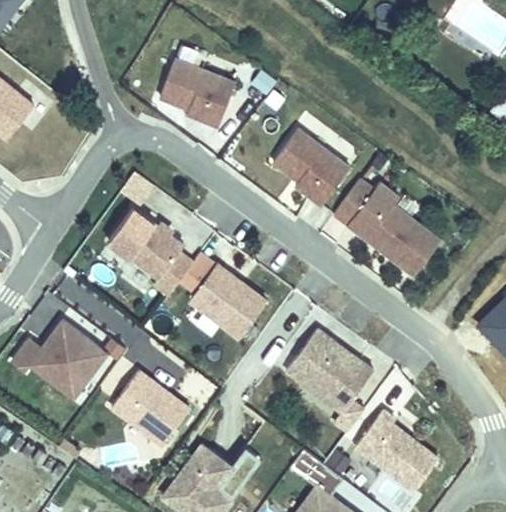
[(0,31),(24,0),(17,0),(0,22),(0,31)]
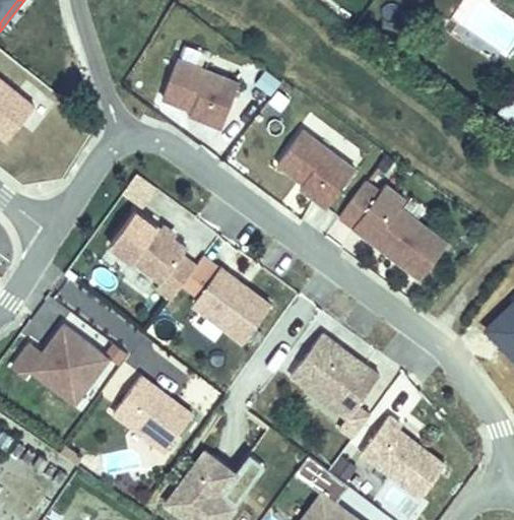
[(0,0),(0,22),(17,0),(0,0)]
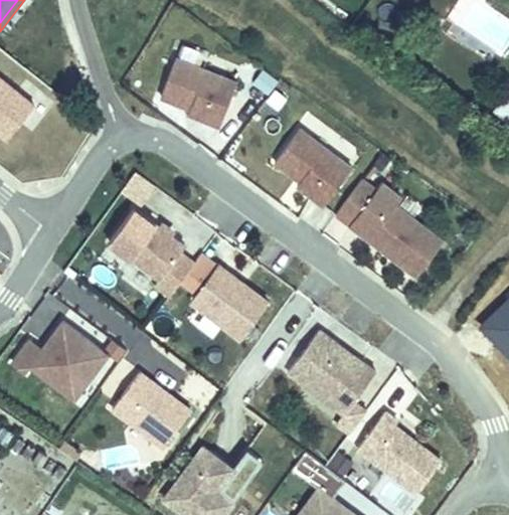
[(234,81),(173,57),(158,96),(187,108),(203,114),(201,119),(216,125),(234,81)]
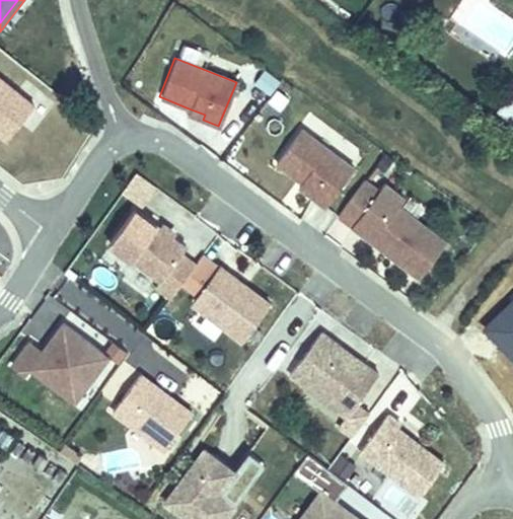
[(269,67),(261,82),(278,92),(286,77),(269,67)]
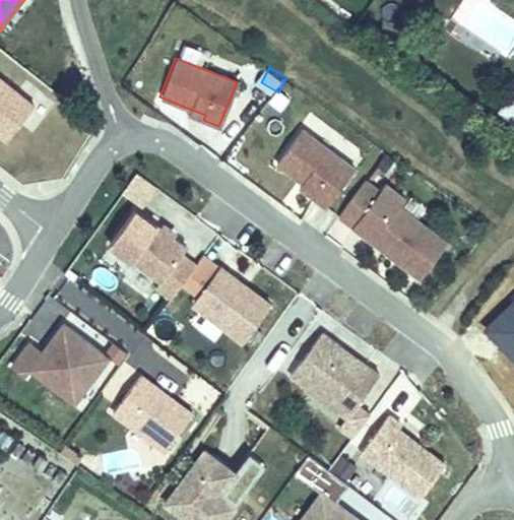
[(31,109),(0,83),(0,139),(5,143),(31,109)]
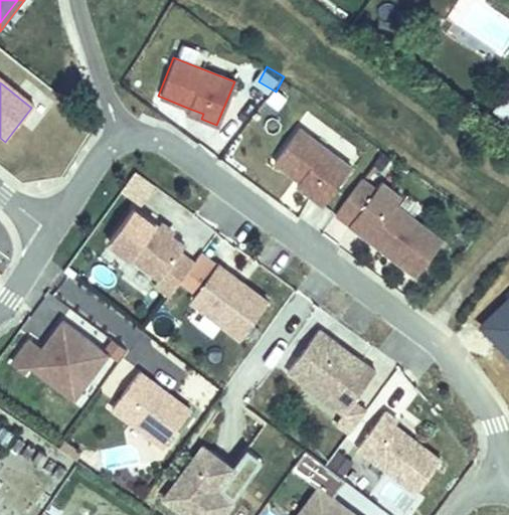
[(508,93),(499,105),(508,112),(508,93)]
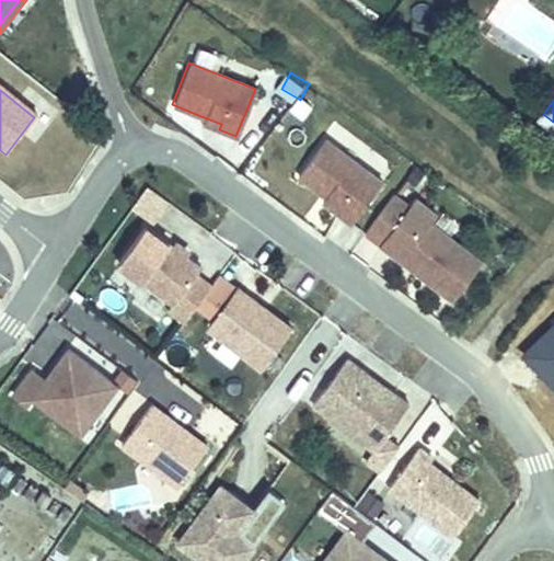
[(219,129),(221,124),(204,117),(202,123),(219,129)]
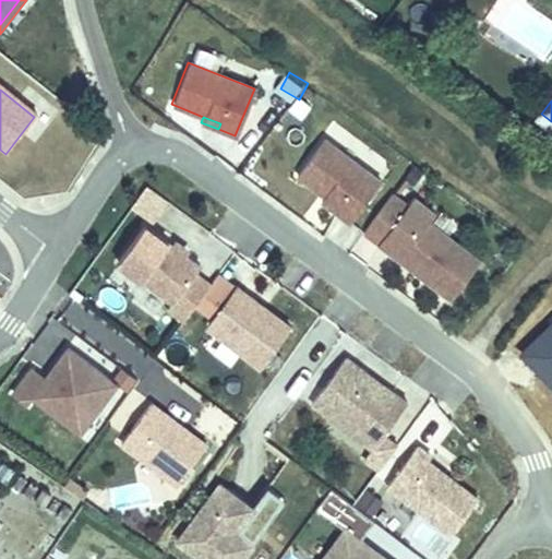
[(381,181),(324,140),(297,176),(324,197),(339,207),(336,212),(351,223),(381,181)]
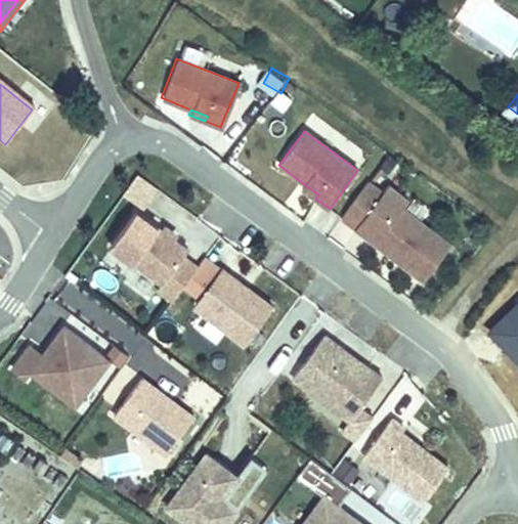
[(143,212),(158,191),(139,177),(124,198),(143,212)]
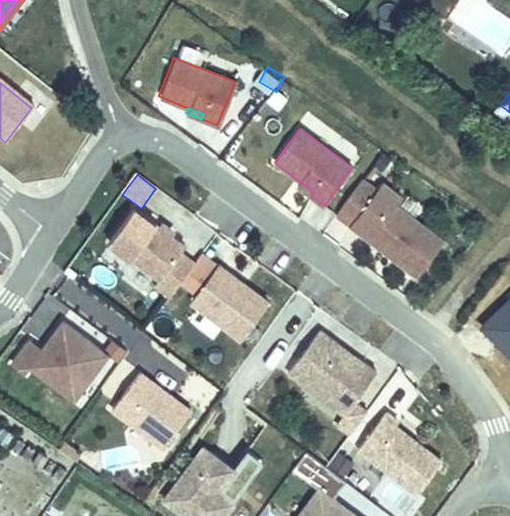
[(350,225),(376,189),(362,179),(337,215),(350,225)]
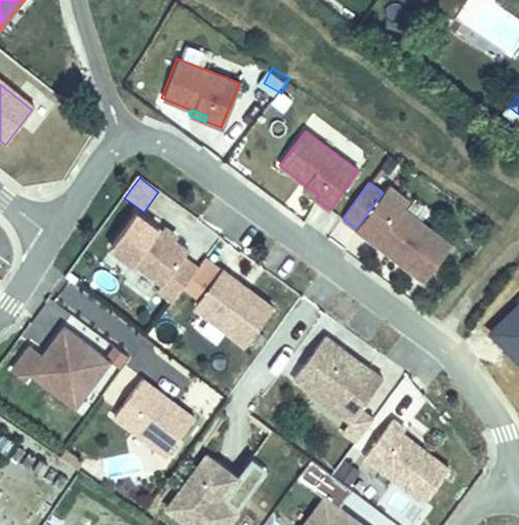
[(319,195),(305,185),(302,189),(316,199),(319,195)]
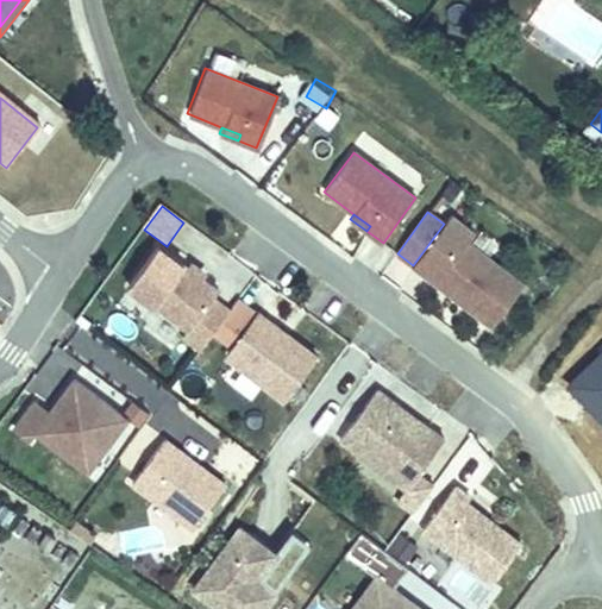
[(524,283),(468,242),(474,233),(450,215),(444,224),(413,265),(430,277),(434,271),(456,288),(451,294),(493,325),(524,283)]
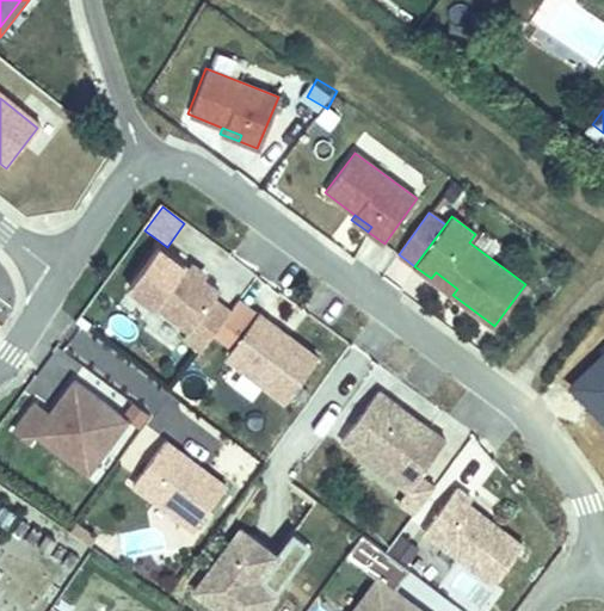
[(220,294),(159,248),(129,289),(190,333),(184,340),(202,353),(215,334),(232,313),(215,301),(220,294)]
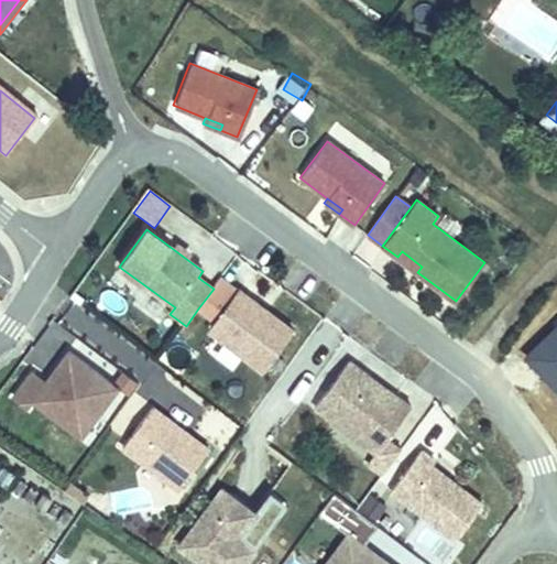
[(295,332),(239,291),(238,293),(219,280),(214,289),(198,308),(217,322),(210,332),(265,371),(295,332)]
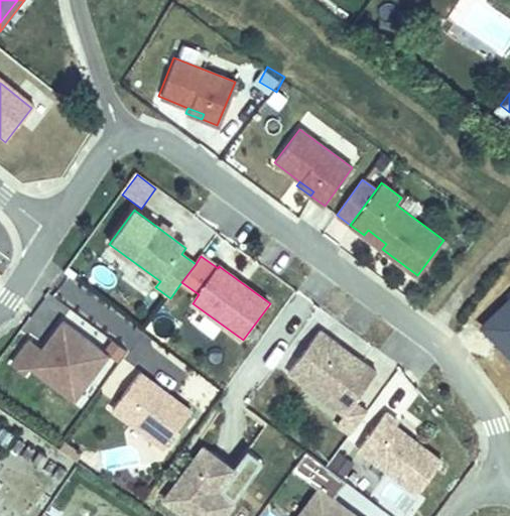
[(109,357),(65,324),(49,344),(53,346),(47,353),(44,351),(32,342),(15,366),(28,375),(32,369),(65,392),(79,374),(90,382),(109,357)]
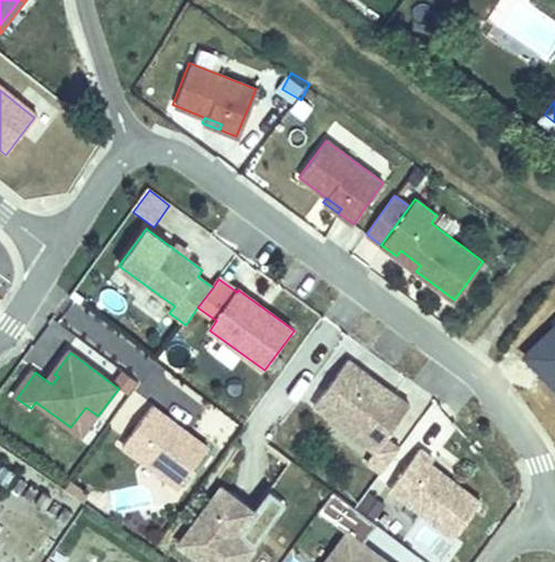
[(408,406),(388,392),(384,397),(364,382),(369,377),(347,361),(313,407),(374,452),(366,462),(381,473),(398,449),(384,439),(408,406)]
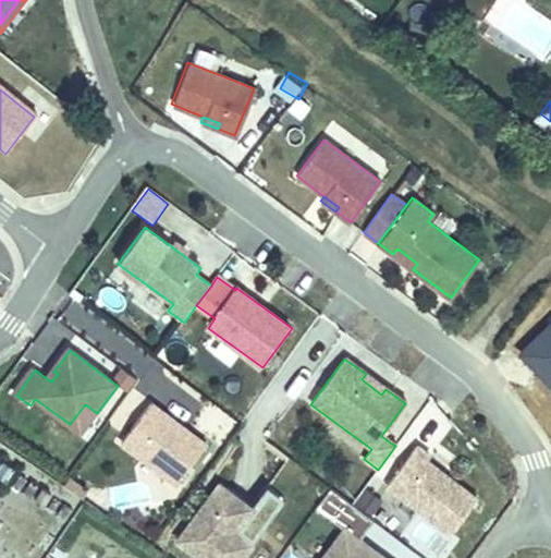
[(51,381),(58,374),(53,372),(48,379),(51,381)]
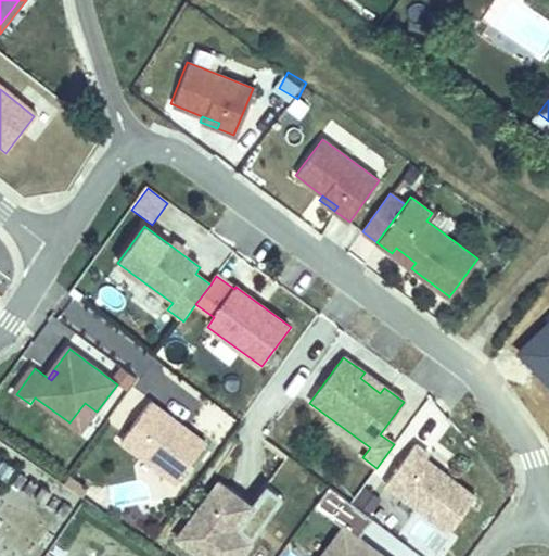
[(384,388),(365,373),(360,378),(380,393),(384,388)]
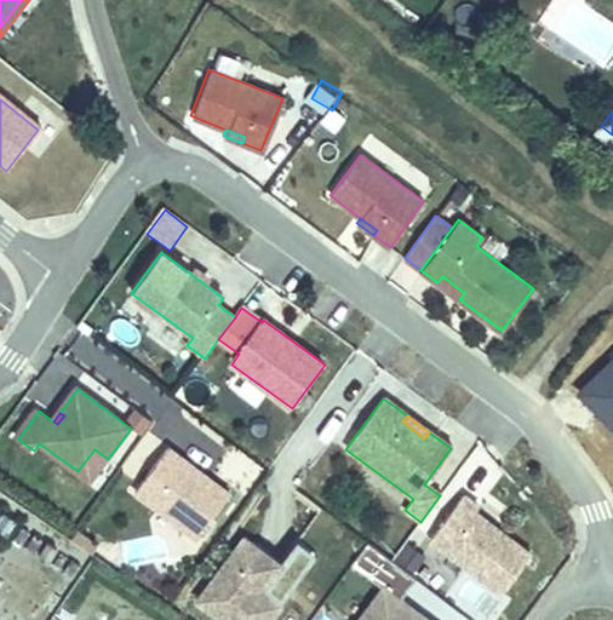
[(233,494),(170,448),(137,493),(200,538),(233,494)]
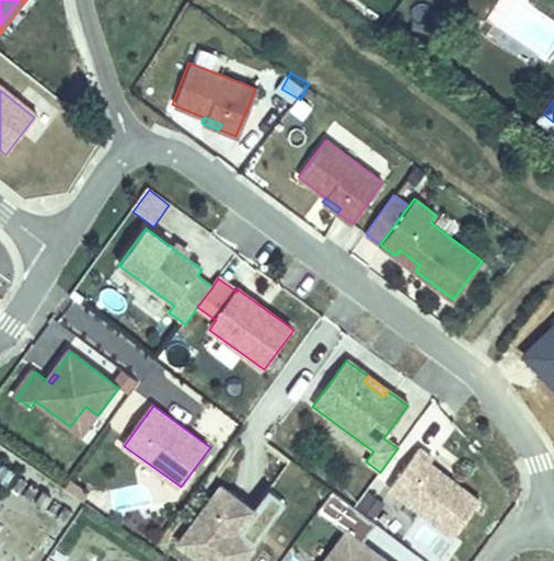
[(83,436),(97,415),(85,407),(70,426),(83,436)]
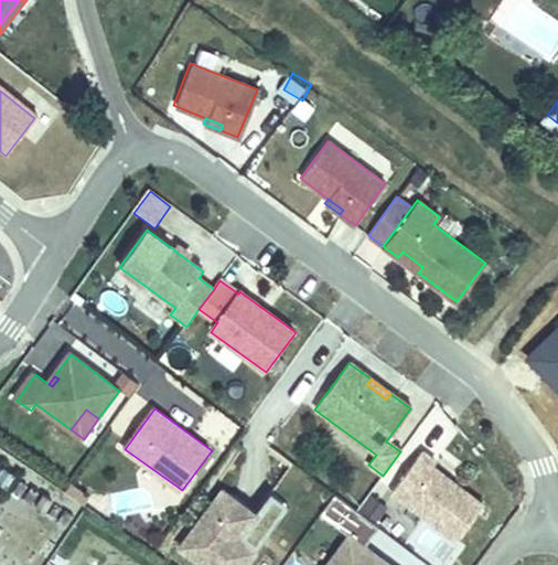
[(484,503),(433,466),(437,461),(422,451),(393,491),(459,539),(484,503)]
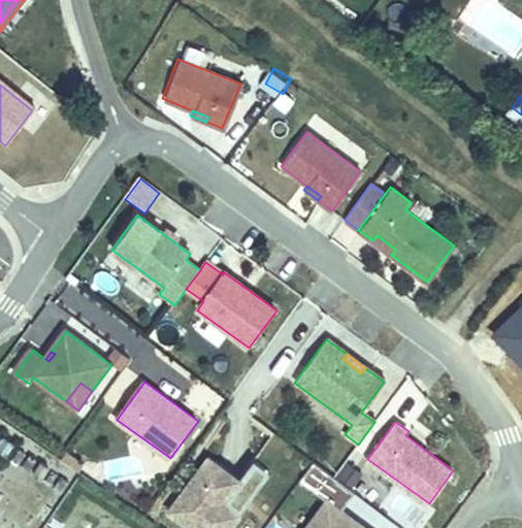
[(367,527),(359,522),(355,525),(347,520),(350,516),(343,510),(356,492),(314,462),(300,481),(327,500),(315,518),(314,527),(367,527)]
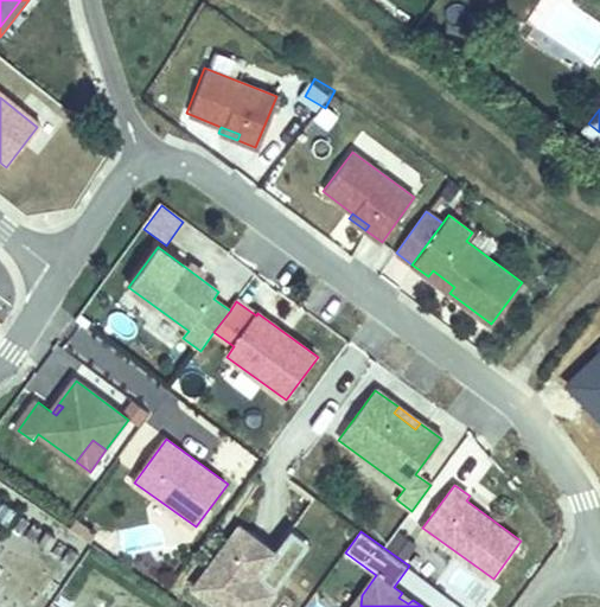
[(273,558),(236,532),(215,561),(219,564),(211,575),(206,573),(191,593),(210,606),(265,606),(273,598),(254,583),(273,558)]
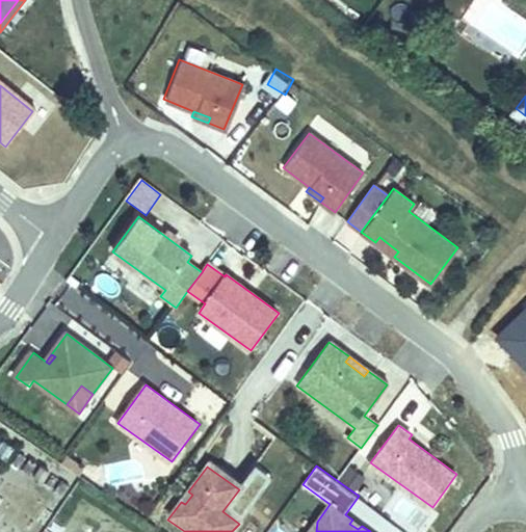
[(185,504),(192,495),(188,491),(181,502),(185,504)]
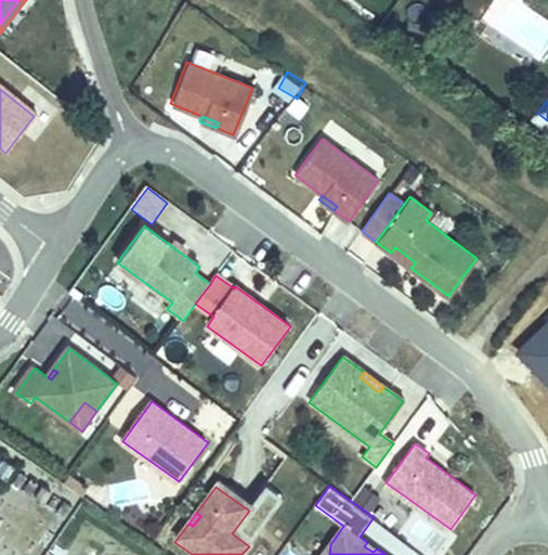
[(377,549),(367,542),(364,546),(373,552),(377,549)]
